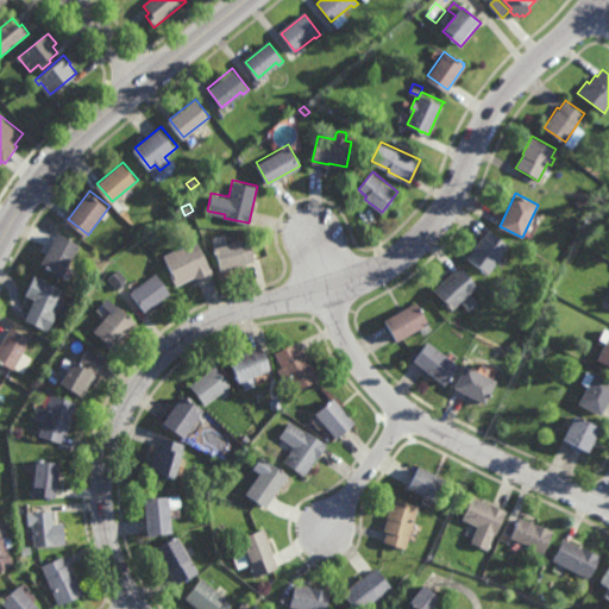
[(509,245),(487,274),(466,257),(483,237),(483,238),(489,230),(509,245)]
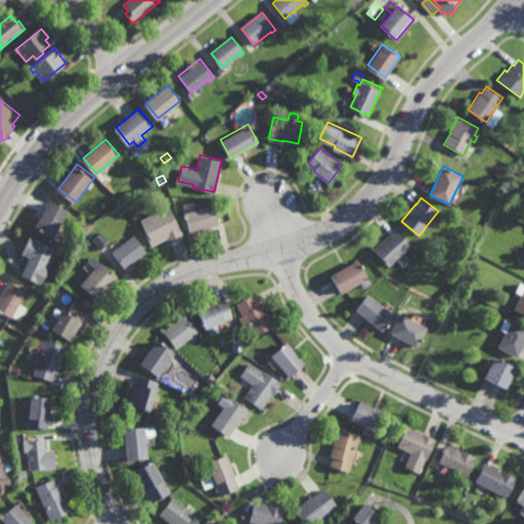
[(55,236),(37,225),(52,199),(71,209),(55,236)]
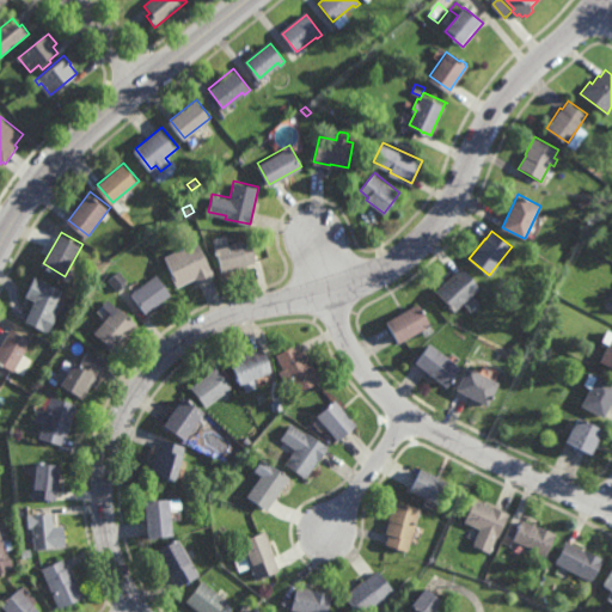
[(207,245),(203,234),(210,232),(214,243),(207,245)]
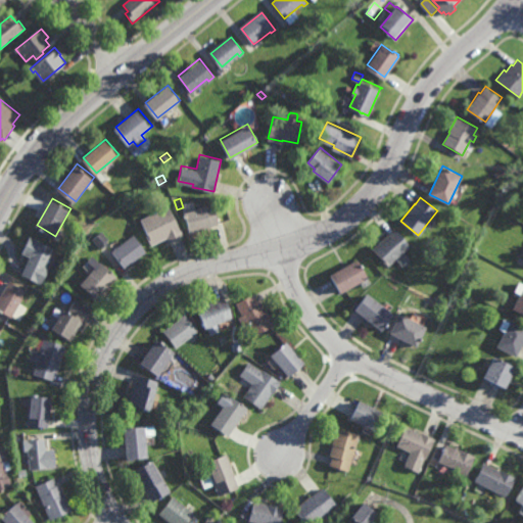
[(191,233),(185,210),(215,203),(220,224),(211,226),(211,227),(191,233)]
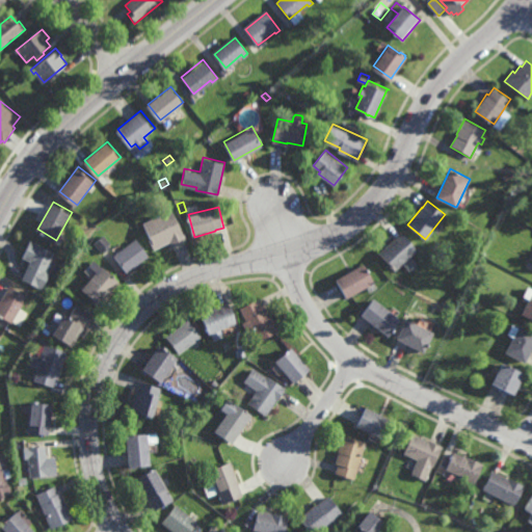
[(175,246),(171,241),(155,249),(150,239),(152,238),(144,222),(173,209),(187,240),(175,246)]
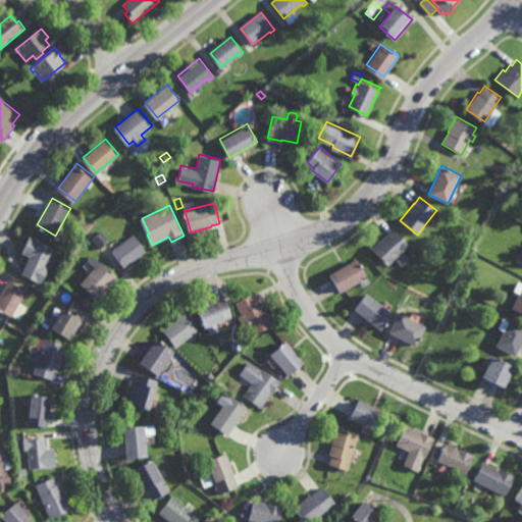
[(474,236),(465,230),(467,225),(477,230),(474,236)]
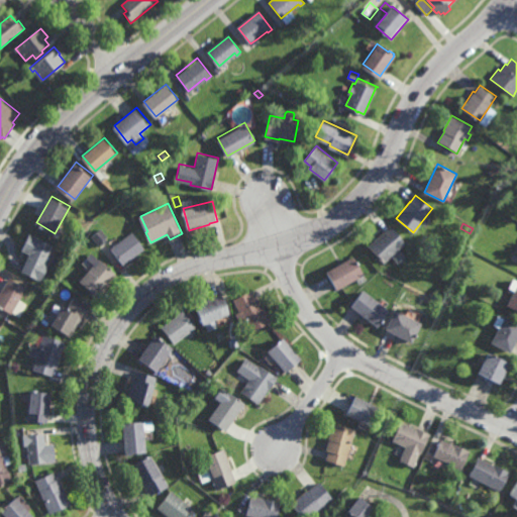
[(384,263),(369,245),(384,231),(385,232),(392,226),(406,241),(384,263)]
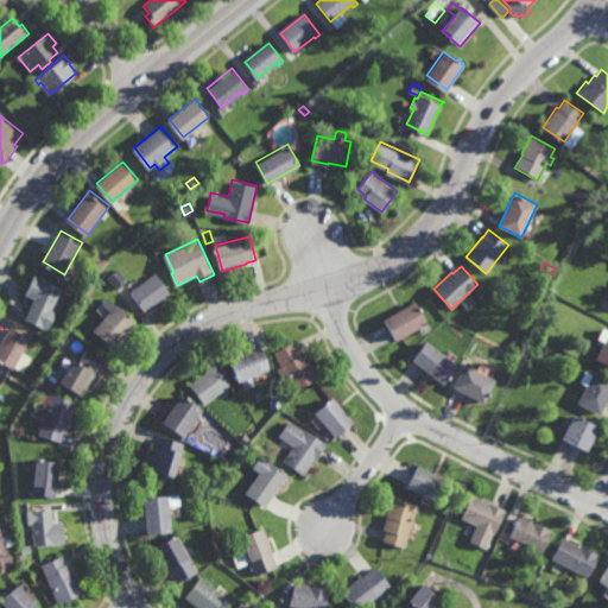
[(120,290),(109,277),(120,267),(128,277),(126,278),(130,282),(120,290)]
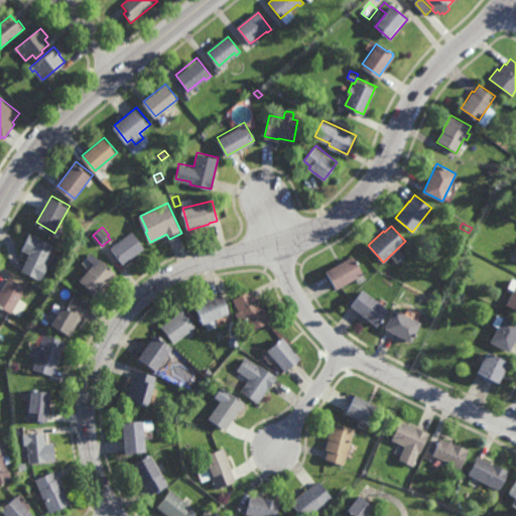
[(124,264),(112,247),(133,231),(145,248),(124,264)]
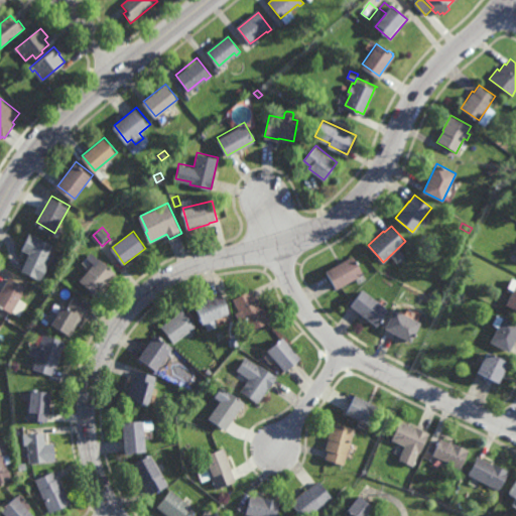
[(41,280),(22,271),(31,253),(23,249),(31,233),(55,245),(46,261),(50,263),(41,280)]
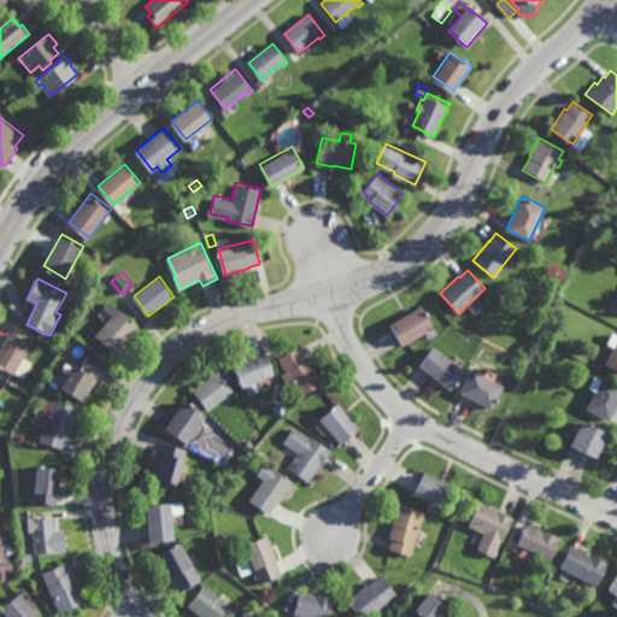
[(400,345),(389,324),(422,306),(433,328),(400,345)]
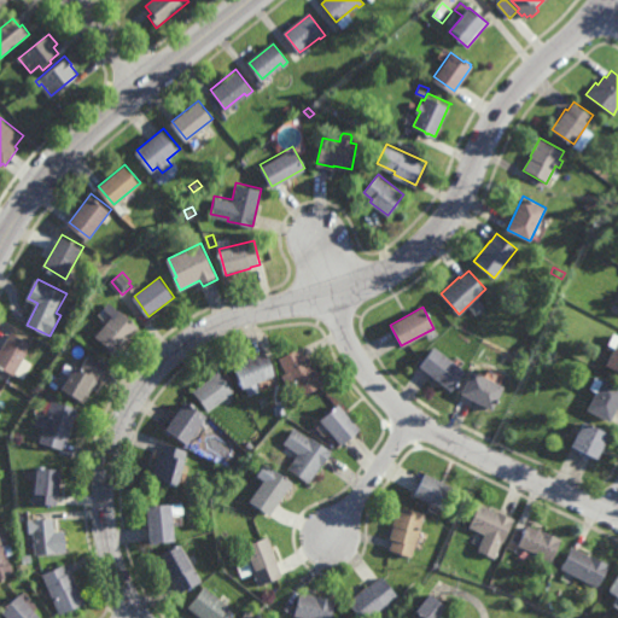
[(116,353),(97,334),(120,308),(140,326),(116,353)]
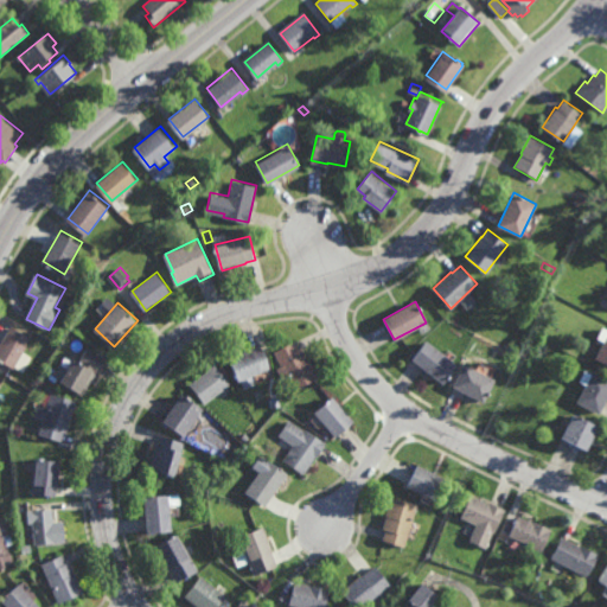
[(14,368),(0,358),(0,345),(12,326),(32,338),(14,368)]
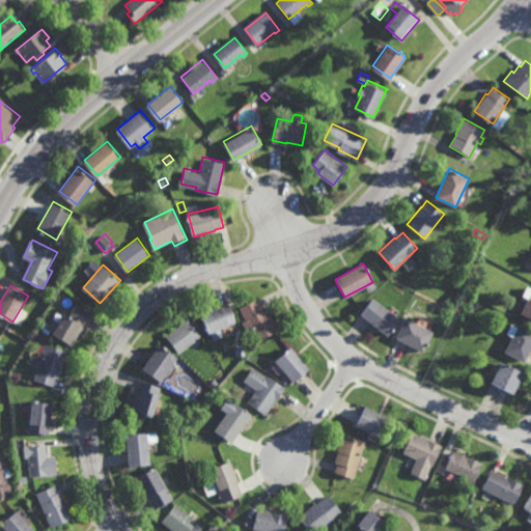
[(530,286),(530,318),(522,314),(530,299),(523,295),(528,285),(530,286)]
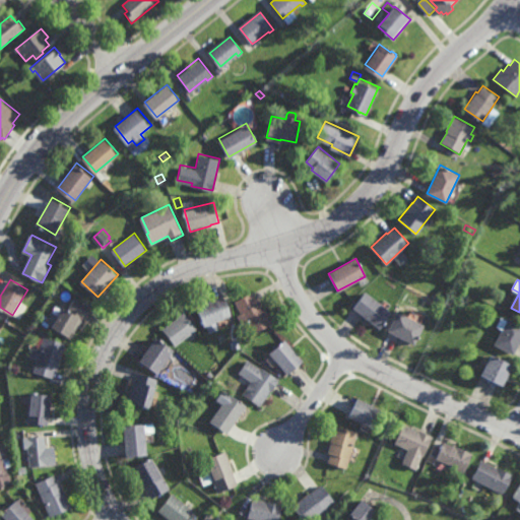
[(256,299),(258,298),(263,308),(264,308),(272,323),(247,336),(243,328),(239,329),(237,325),(240,323),(237,316),(241,313),(235,302),(253,291),(256,299)]
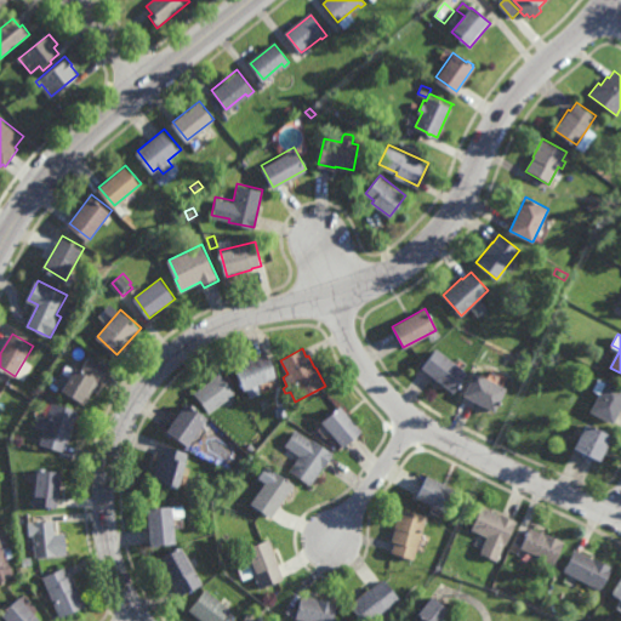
[(453,392),(421,368),(436,348),(467,372),(453,392)]
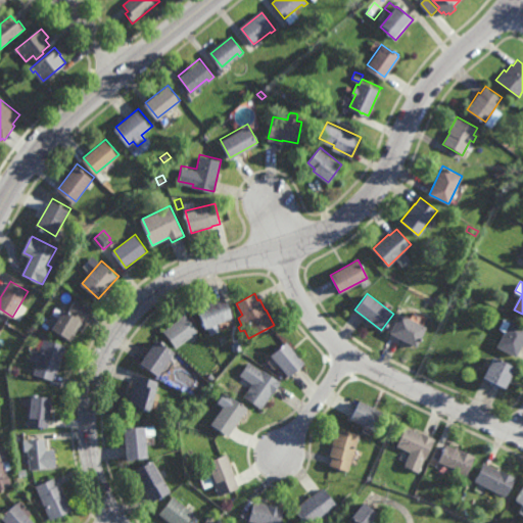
[(232,317),(217,323),(220,331),(210,334),(207,327),(204,328),(197,307),(217,300),(218,301),(225,298),(232,317)]
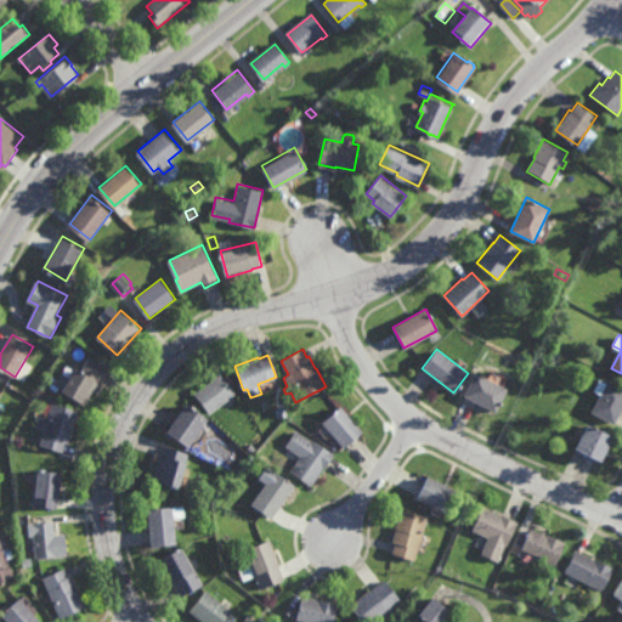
[(85,405),(62,391),(75,368),(82,371),(90,356),(107,366),(85,405)]
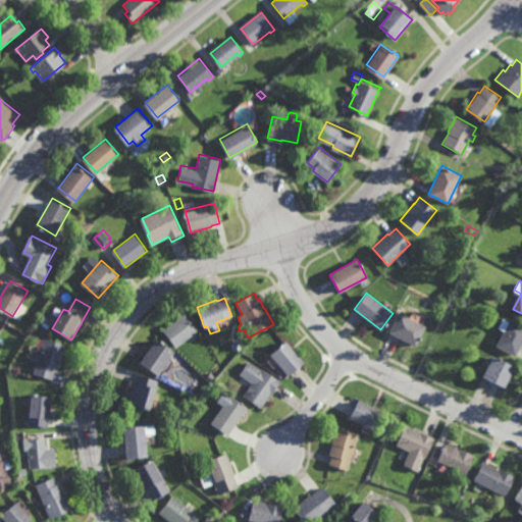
[(417,346),(388,331),(398,312),(426,326),(417,346)]
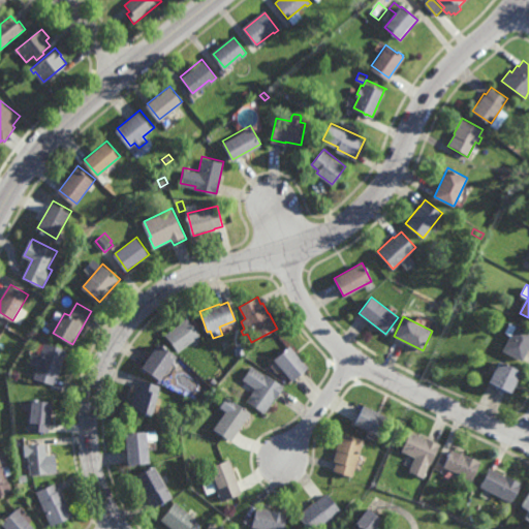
[(179,352),(165,336),(187,317),(200,334),(179,352)]
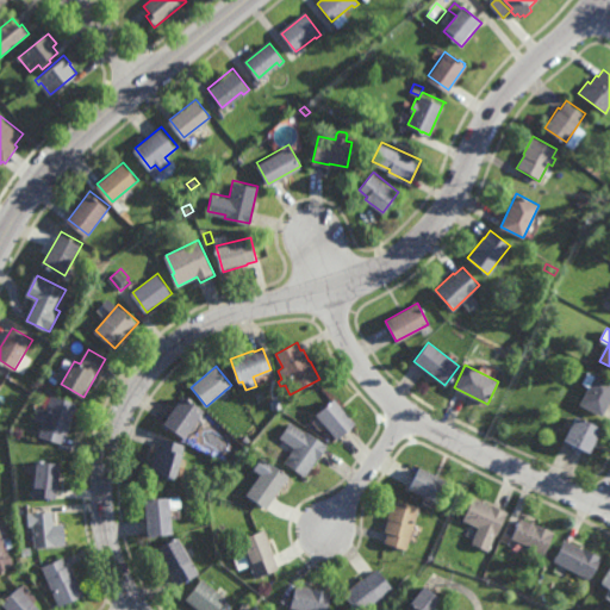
[(597,375),(597,373),(609,379),(609,403),(604,415),(582,404),(590,386),(583,383),(589,371),(597,375)]
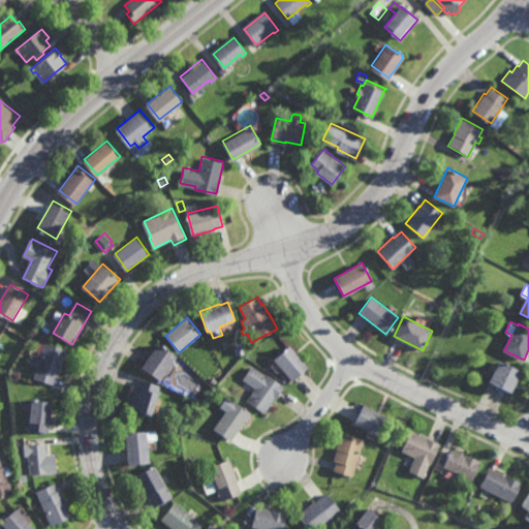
[(64,367),(62,366),(59,377),(55,376),(53,384),(34,379),(38,365),(31,363),(33,356),(34,355),(36,355),(39,353),(42,354),(44,343),(68,350),(64,367)]
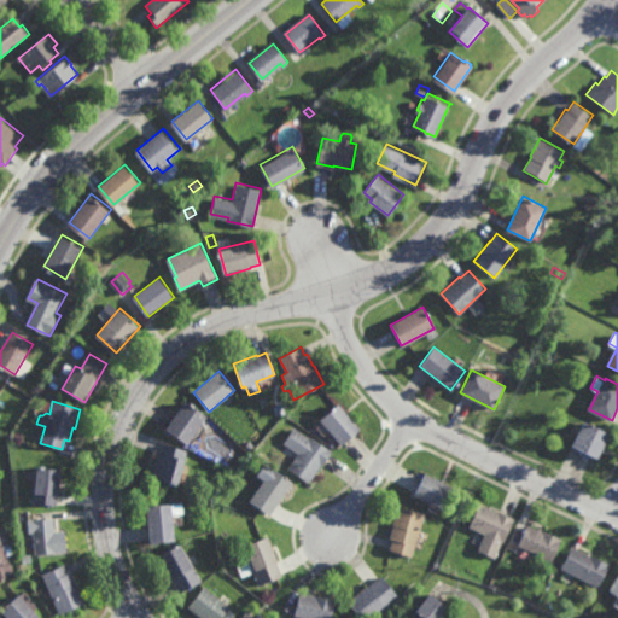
[(188,443),(167,429),(186,401),(207,415),(188,443)]
